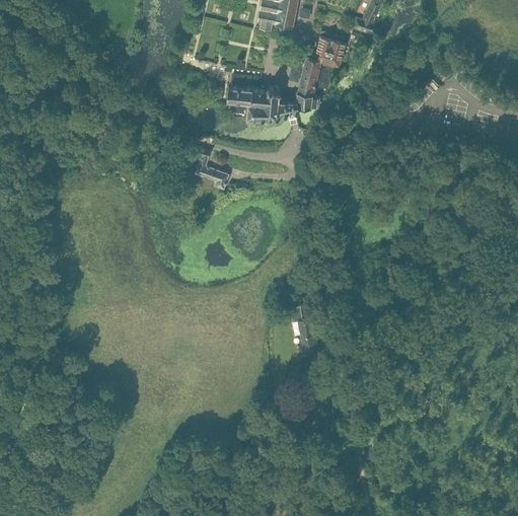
[(292,30),(292,29),(297,0),(261,0),(262,0),(261,0),(261,1),(262,1),(260,10),(259,10),(259,11),(260,11),(259,12),(259,13),(256,22),(256,23),(257,23),(261,23),(260,29),(259,29),(259,30),(260,30),(269,32),(270,32),(270,31),(271,25),(274,26),(275,26),(292,30)]
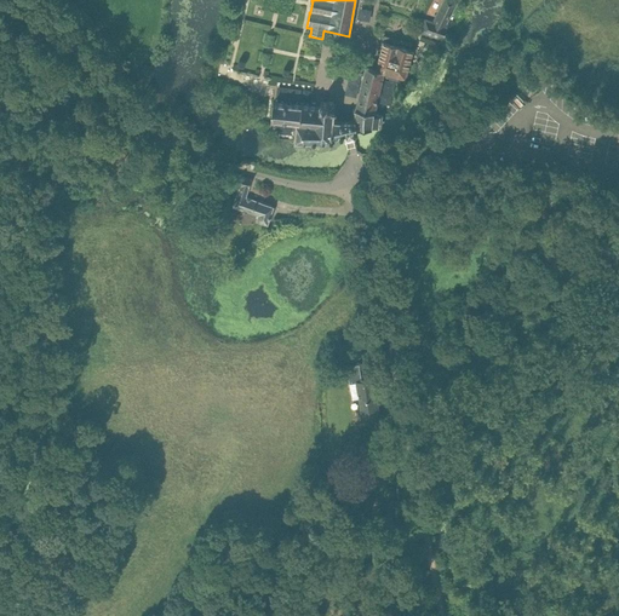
[(457,5),(445,0),(443,0),(433,24),(423,22),(419,35),(443,42),(447,29),(446,29),(457,5)]
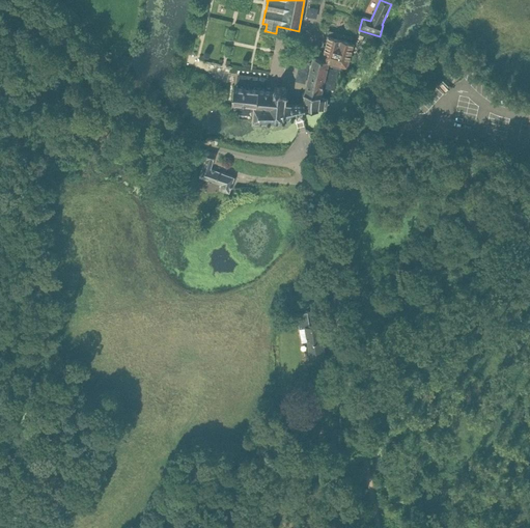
[(305,113),(305,112),(317,113),(317,111),(325,112),(327,102),(318,101),(327,64),(345,70),(353,46),(327,38),(321,62),(312,60),(303,96),(303,106),(296,105),(284,105),(286,90),(274,89),(273,91),(273,94),(232,90),(231,105),(252,107),(251,122),(259,123),(283,122),(289,118),(290,120),(293,120),(294,118),(298,118),(304,117),(305,115),(304,113),(305,113)]
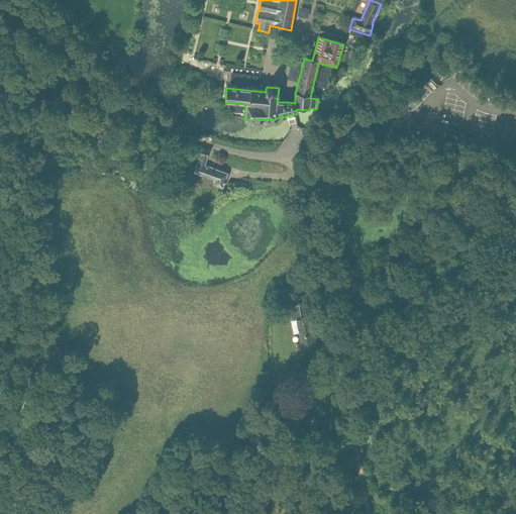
[(444,74),(451,67),(448,64),(440,71),(444,74)]
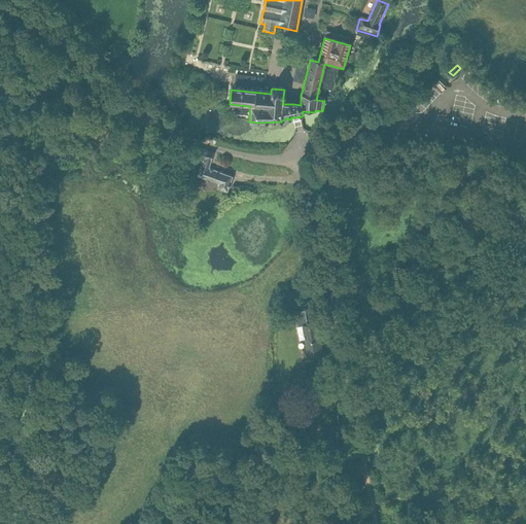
[(212,155),(196,150),(194,156),(203,161),(197,177),(218,184),(216,189),(226,194),(232,178),(208,170),(212,155)]
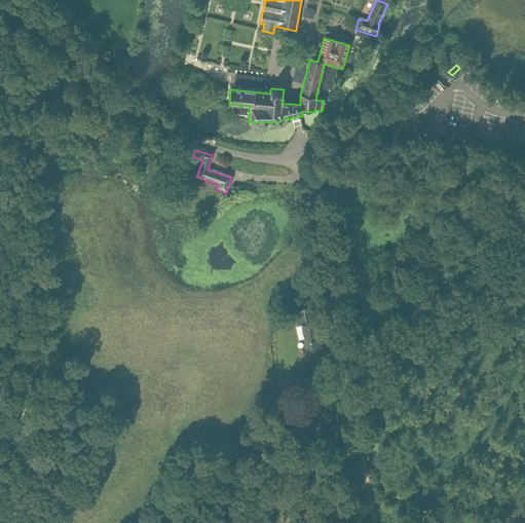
[(307,360),(309,360),(320,358),(314,326),(305,327),(303,312),(293,314),(295,329),(296,329),(298,342),(304,341),(307,360)]
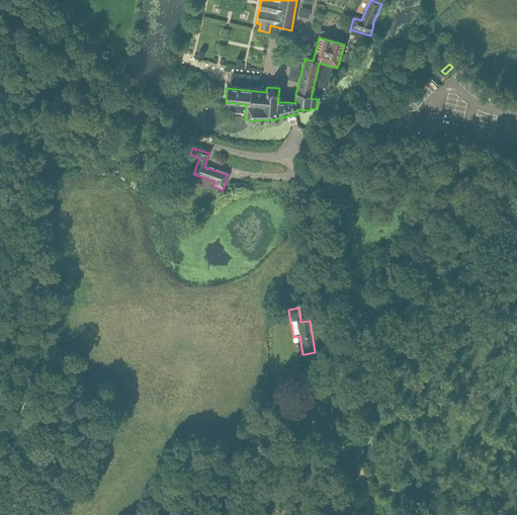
[(331,401),(329,388),(318,390),(320,403),(331,401)]
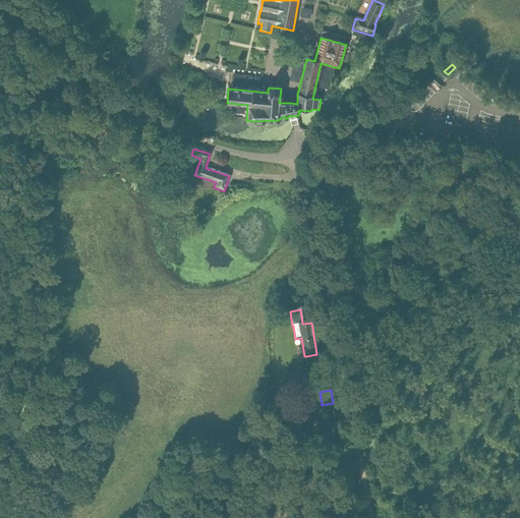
[(335,422),(324,425),(326,433),(336,430),(335,422)]
